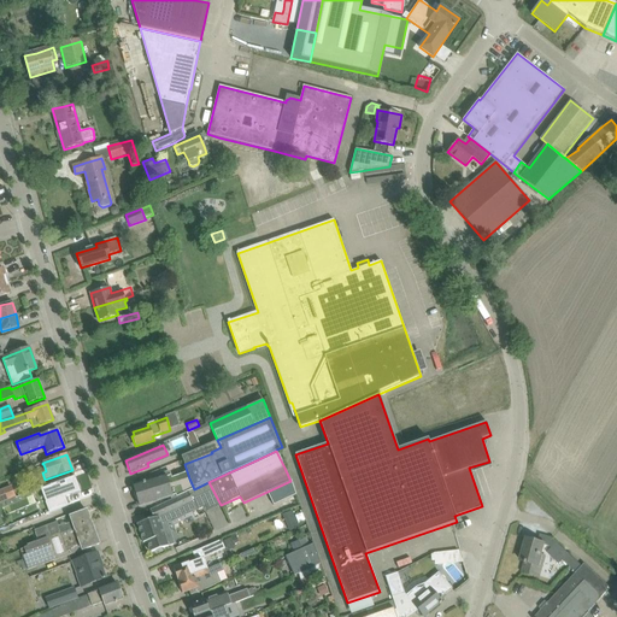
[(189,479),(187,471),(171,477),(169,471),(156,476),(157,479),(133,486),(135,492),(134,493),(136,500),(137,500),(140,506),(176,494),(176,497),(194,489),(189,479)]
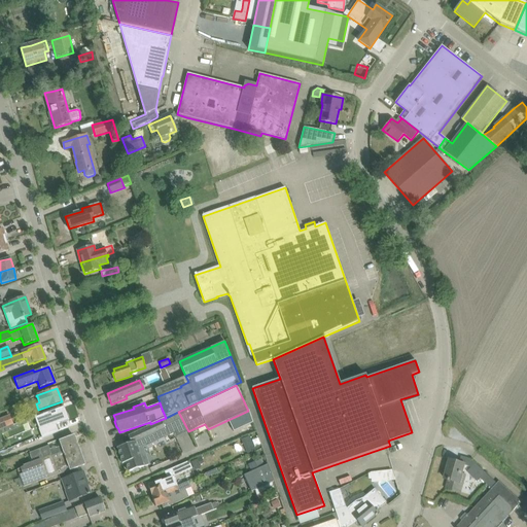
[(65,413),(64,408),(61,409),(60,406),(34,416),(42,438),(58,431),(55,423),(61,422),(61,423),(70,420),(67,412),(65,413)]
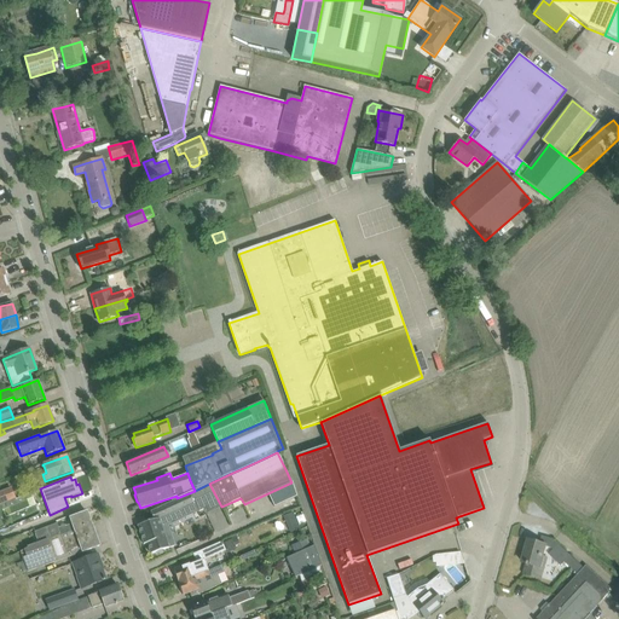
[(154,520),(138,526),(144,544),(148,543),(151,554),(175,545),(168,525),(219,502),(209,484),(195,491),(177,498),(178,499),(150,512),(154,520)]
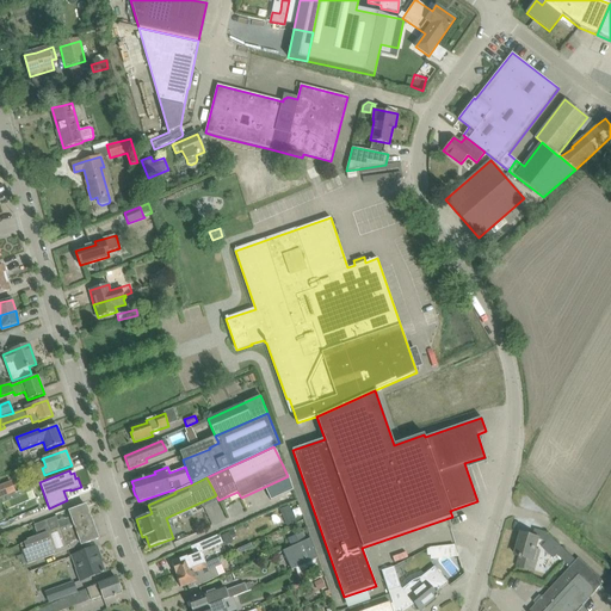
[(11,481),(0,485),(0,498),(16,492),(11,481)]
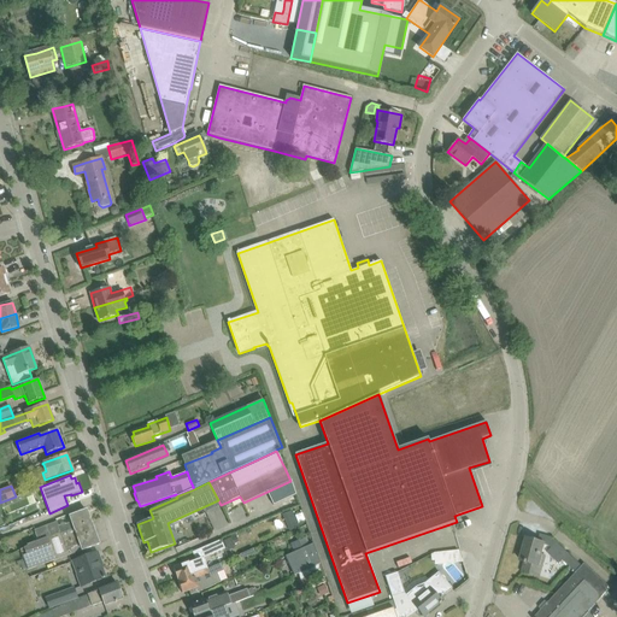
[(52,535),(90,522),(87,510),(75,515),(70,517),(71,522),(65,524),(58,527),(57,522),(34,530),(37,540),(52,535)]
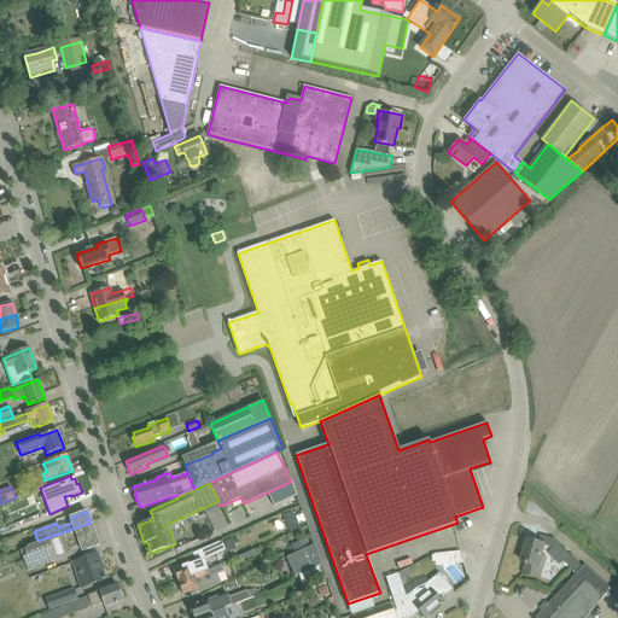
[(283,517),(286,524),(296,520),(292,512),(283,517)]
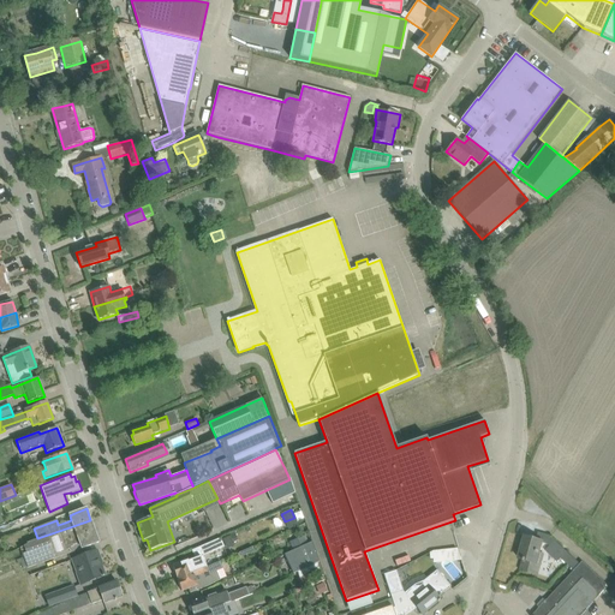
[(28,544),(19,548),(28,568),(99,543),(90,520),(52,533),(37,538),(39,538),(27,543),(28,544)]
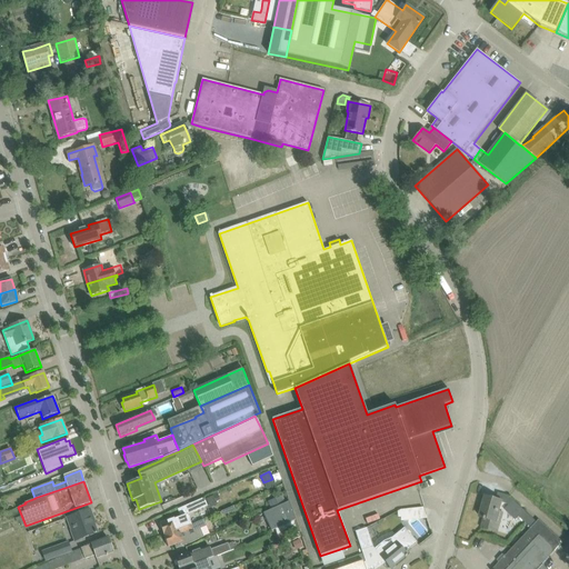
[(486,497),(480,517),(486,518),(482,527),(492,530),(498,512),(501,502),(507,503),(509,506),(505,510),(516,520),(519,517),(525,522),(530,517),(525,510),(509,497),(498,493),(496,500),(486,497)]
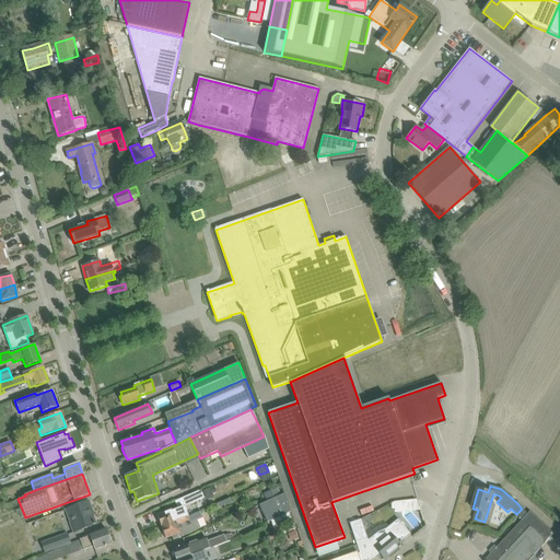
[(206,500),(213,497),(212,494),(209,488),(202,491),(206,500)]
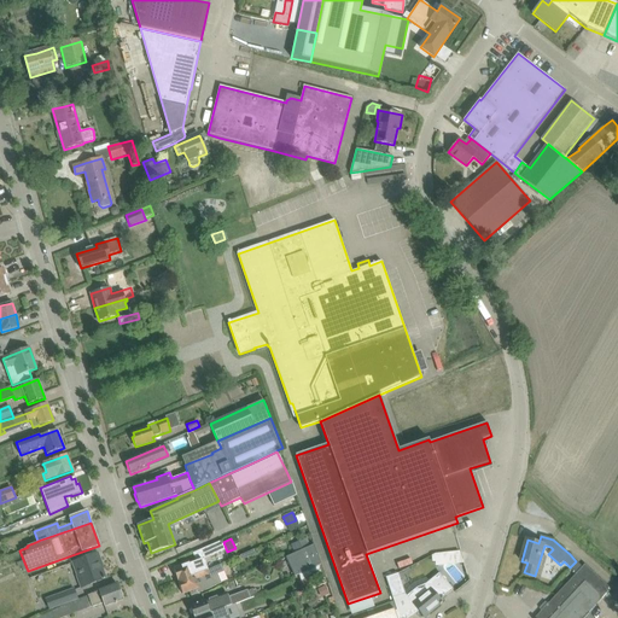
[(291,544),(295,552),(308,546),(305,538),(291,544)]
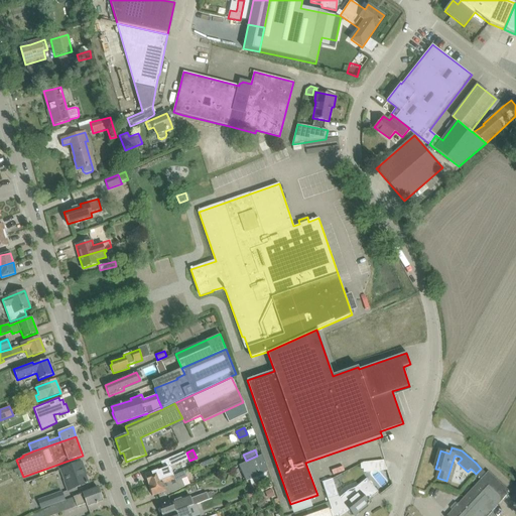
[(188,461),(185,454),(172,458),(175,466),(188,461)]
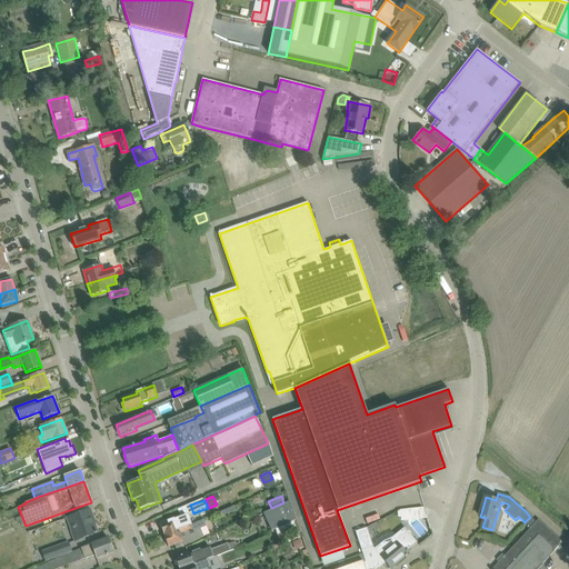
[(273,529),(286,525),(290,522),(295,520),(289,501),(262,513),(271,531),(273,529)]
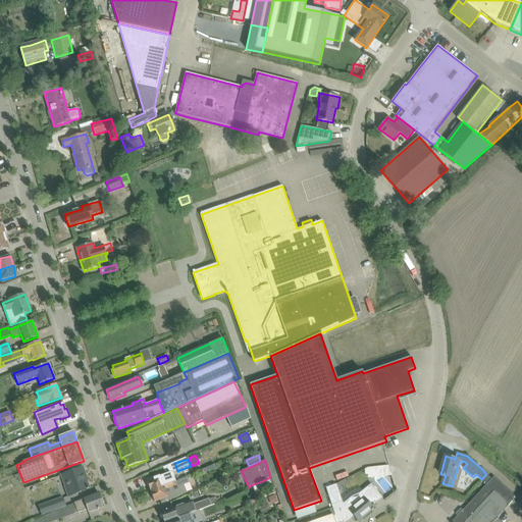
[(215,467),(214,464),(203,469),(205,472),(215,467)]
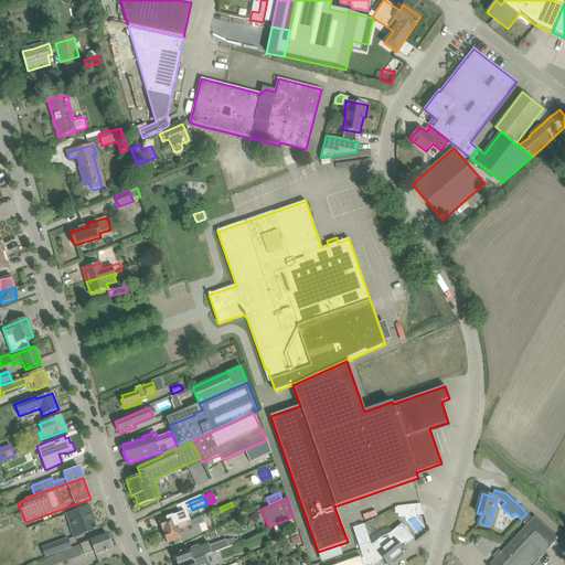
[(88,507),(78,510),(67,514),(72,528),(73,526),(76,536),(96,530),(91,515),(92,514),(88,507)]
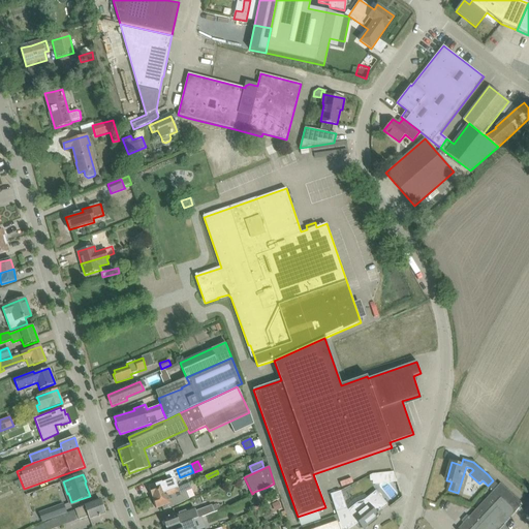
[(148,488),(152,497),(178,488),(175,478),(162,484),(161,483),(148,488)]
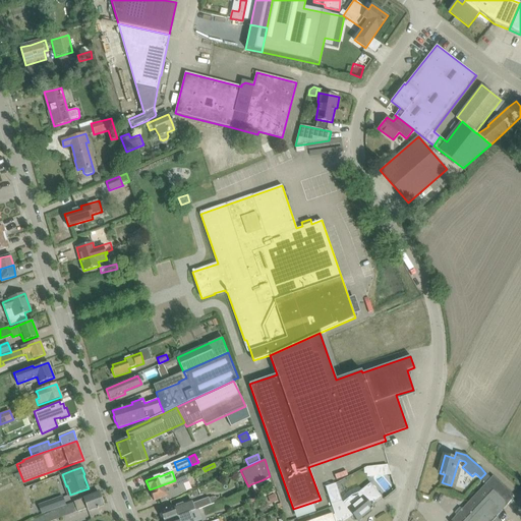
[(186,476),(175,480),(150,489),(154,501),(159,499),(161,502),(186,493),(183,483),(188,481),(186,476)]
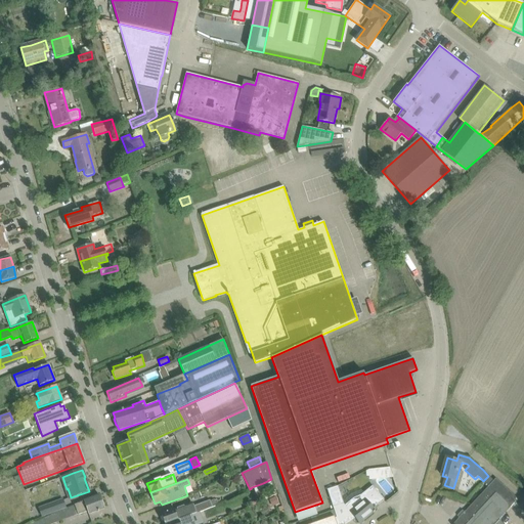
[(263,483),(252,487),(259,503),(277,494),(271,479),(267,481),(263,483)]
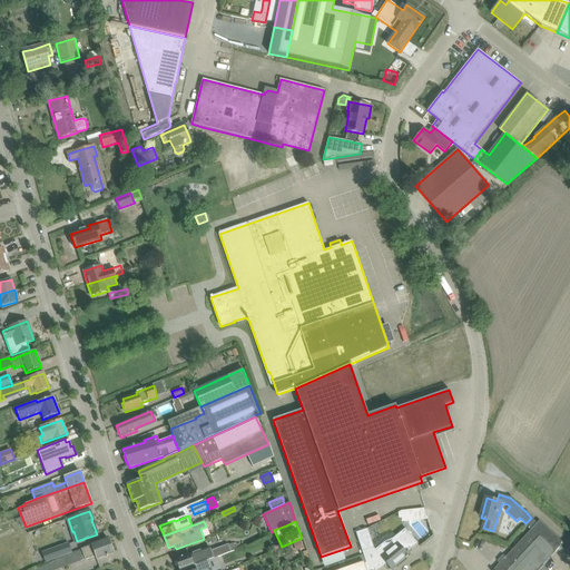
[(498,561),(500,563),(493,569),(548,569),(543,566),(563,543),(540,521),(507,557),(503,554),(498,561)]
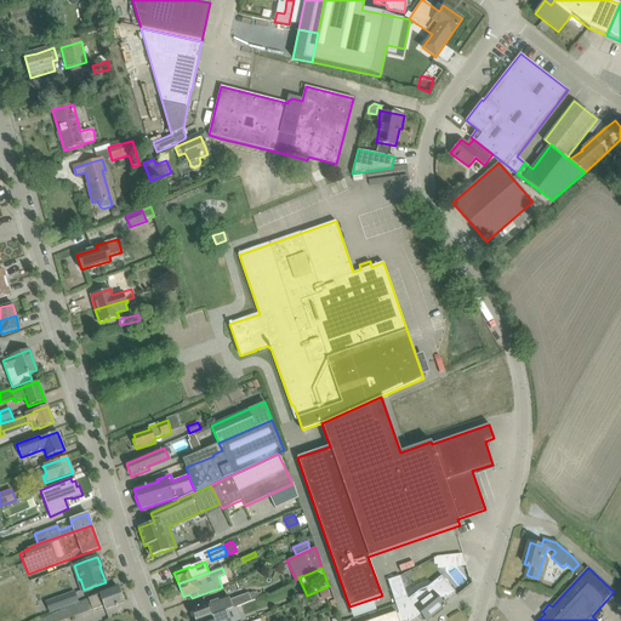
[(11,570),(0,574),(0,581),(16,575),(13,569),(11,570)]
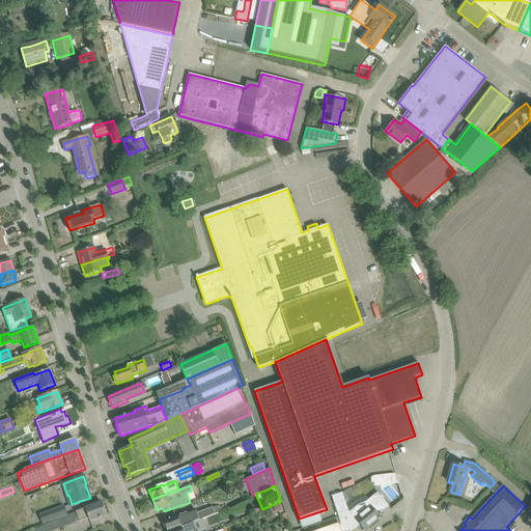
[(378,515),(389,506),(378,492),(365,502),(358,504),(348,511),(355,520),(364,530),(380,518),(378,515)]
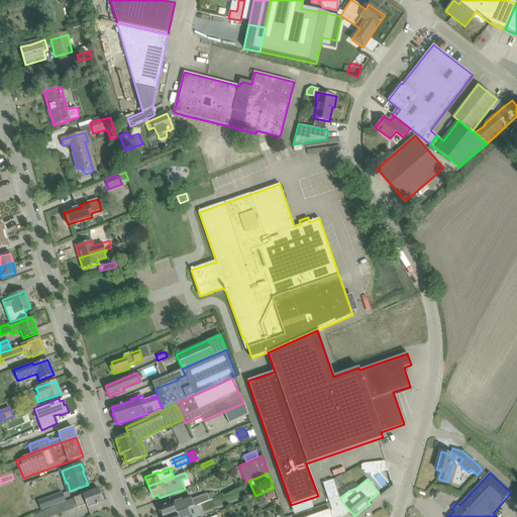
[(334,483),(333,480),(322,483),(328,500),(338,497),(334,483)]
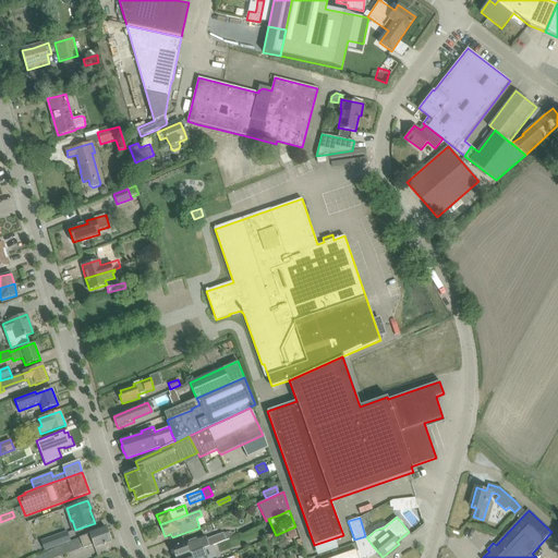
[(89,534),(79,537),(52,549),(47,552),(47,553),(33,557),(56,557),(83,548),(94,545),(95,547),(104,544),(104,545),(106,544),(105,544),(111,542),(106,528),(89,533),(89,534)]
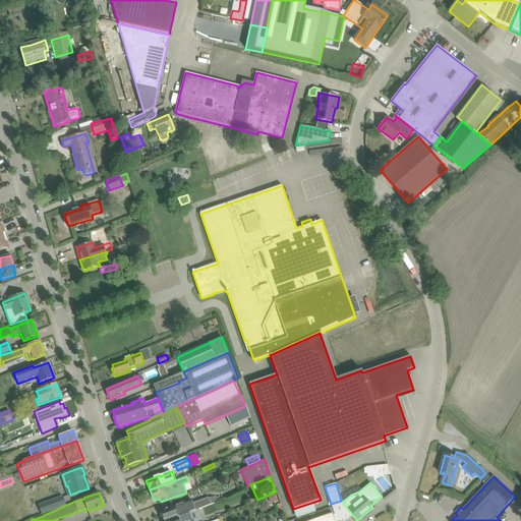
[(61,497),(39,505),(42,513),(64,504),(61,497)]
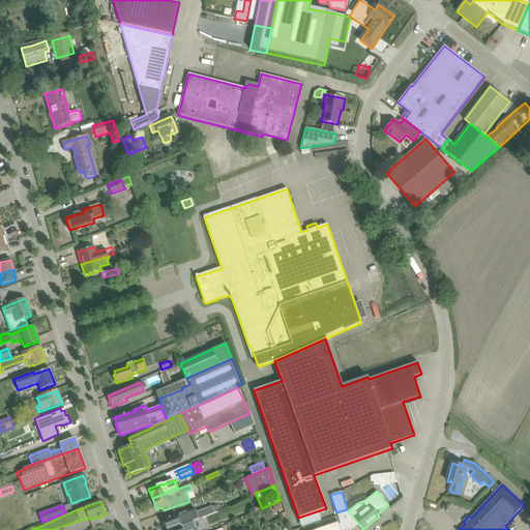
[(214,512),(221,509),(219,505),(216,506),(216,505),(212,507),(212,506),(196,512),(195,508),(176,516),(163,520),(166,529),(168,529),(180,526),(190,522),(206,516),(208,514),(213,513),(214,512)]
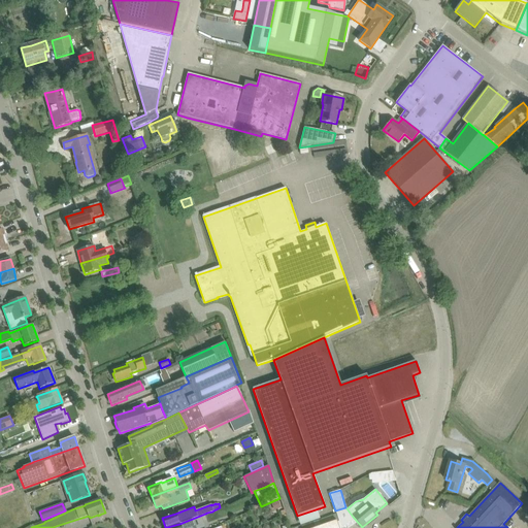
[(338,527),(337,525),(336,521),(333,522),(331,516),(310,523),(311,525),(309,525),(309,527),(338,527)]
